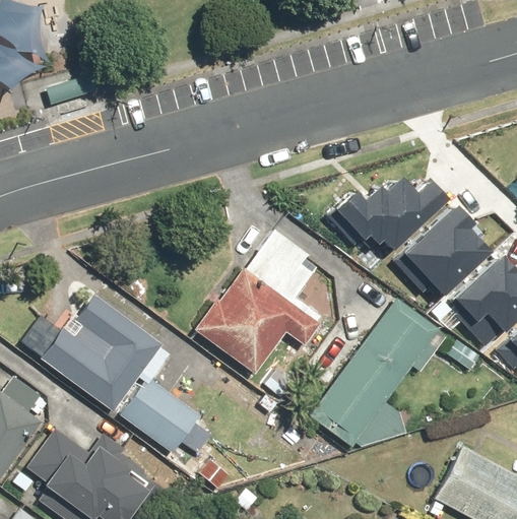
[(92,76),(46,88),(51,107),(98,94),(92,76)]
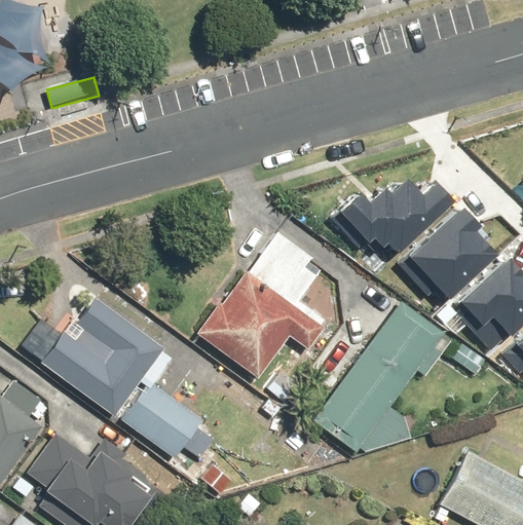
[(352,188),(333,207),(365,239),(370,234),(376,240),(381,235),(393,248),(450,194),(433,176),(419,188),(404,172),(386,188),(380,182),(363,198),(352,188)]
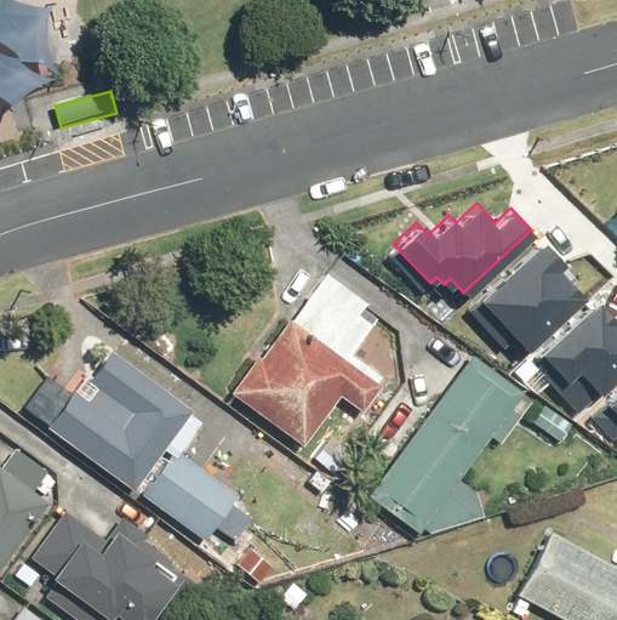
[(542,238),(478,297),(526,348),(586,294),(556,263),(563,259),(542,238)]
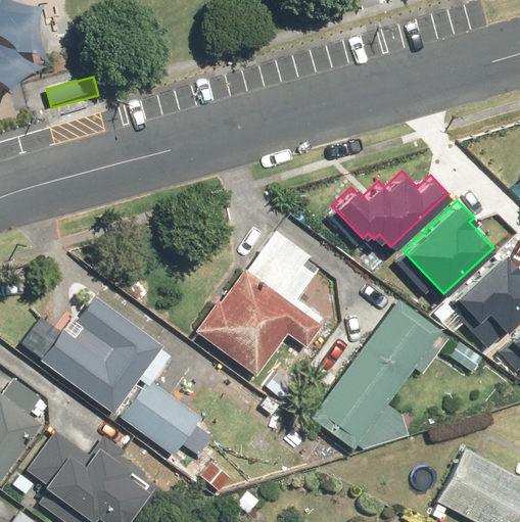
[(288,336),(301,346),(325,316),(298,295),(321,265),(271,227),(190,332),(254,381),(288,336)]
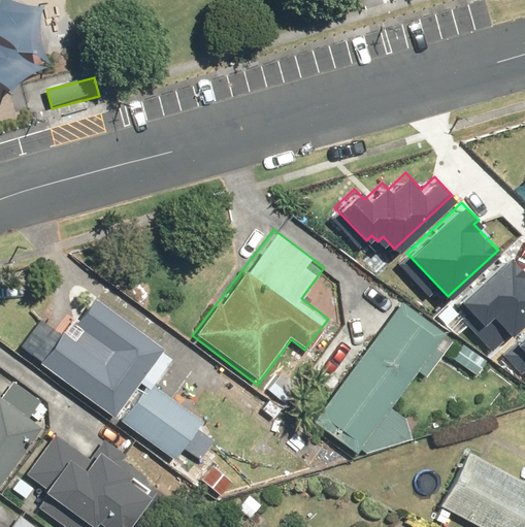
[(466,306),(457,315),(492,350),(524,318),(524,270),(504,251),(457,297),(466,306)]
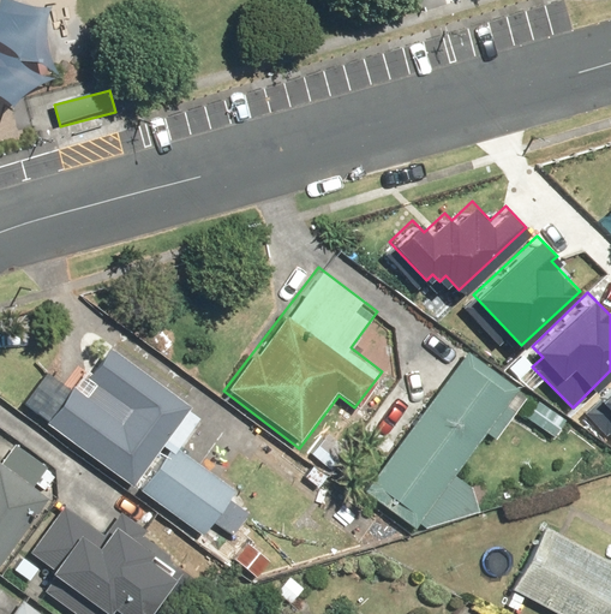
[(77,363),(63,383),(39,397),(48,425),(133,487),(192,405),(111,345),(90,373),(77,363)]
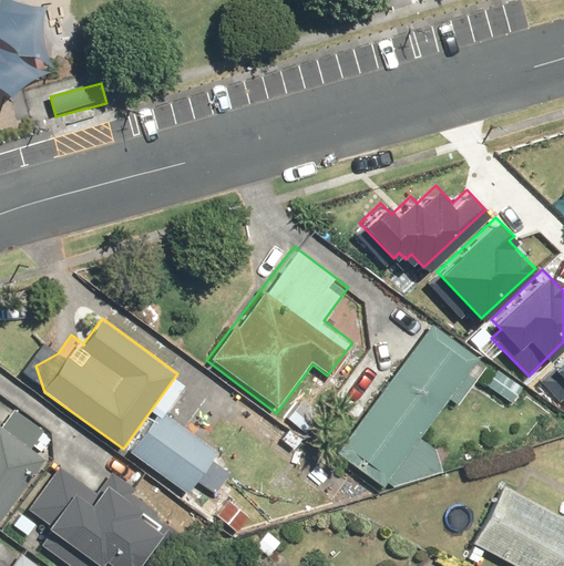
[(391,487),(437,479),(450,461),(422,441),(452,400),(463,409),(491,370),(433,328),(342,451),(391,487)]
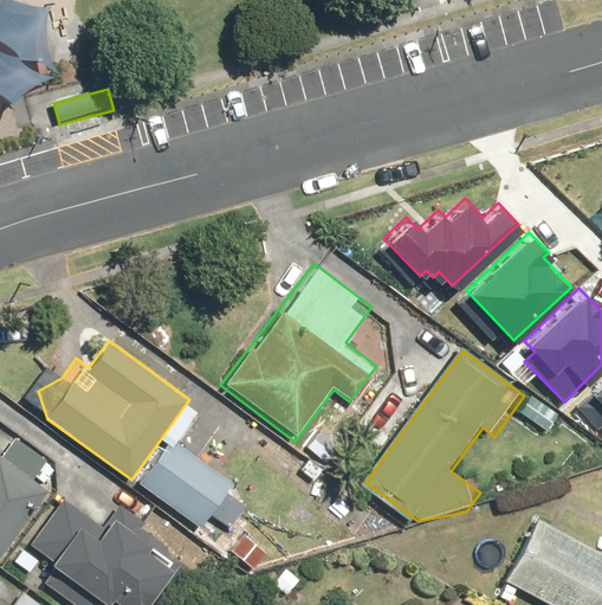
[(600,400),(590,410),(601,422),(601,378),(590,390),(600,400)]
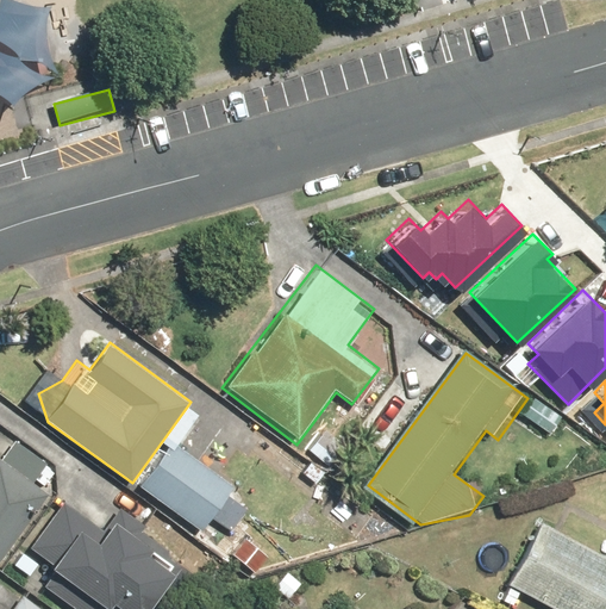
[(535,396),(523,414),(550,432),(562,414),(535,396)]
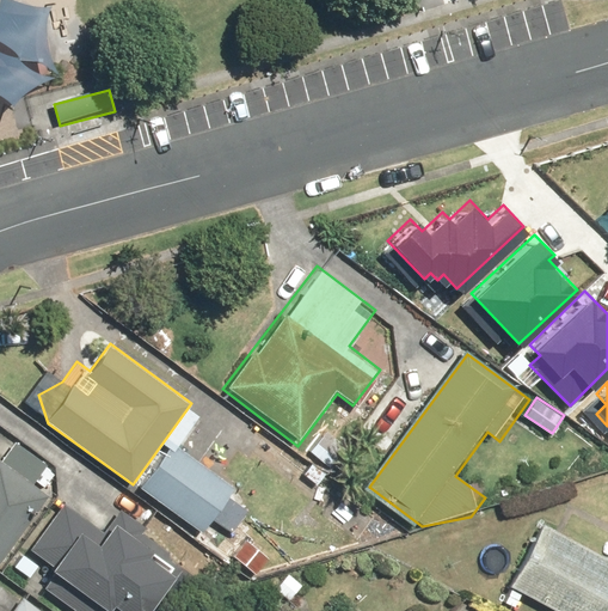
[(45,488),(57,472),(13,440),(0,457),(0,567),(54,495),(45,488)]
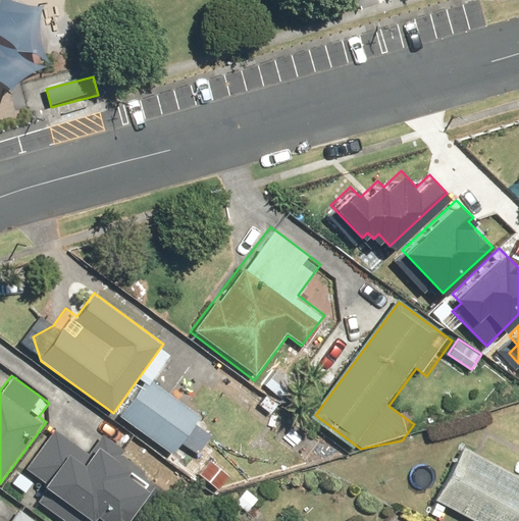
[(197,457),(219,426),(148,375),(117,417),(175,458),(184,447),(197,457)]
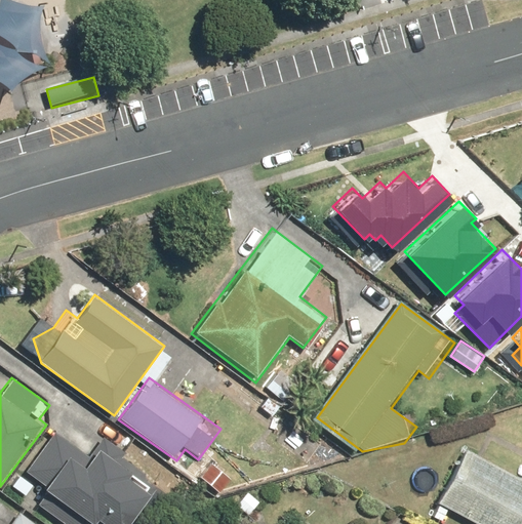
[(136,462),(101,438),(86,457),(51,432),(23,473),(94,523),(126,523),(151,491),(127,475),(136,462)]
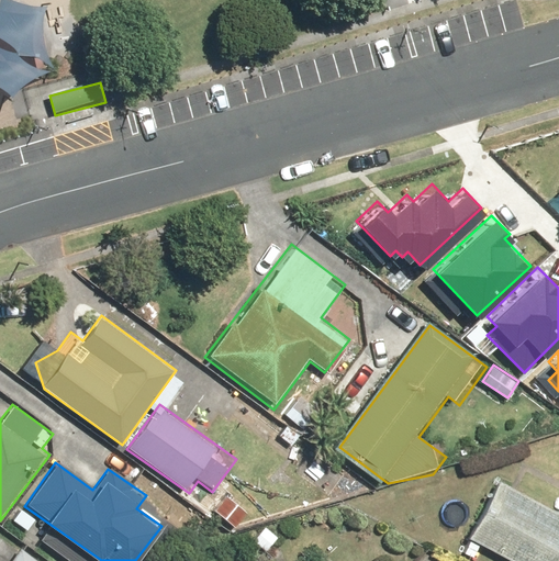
[(558,511),(500,481),(462,553),(474,560),(482,547),(510,560),(558,560),(558,511)]
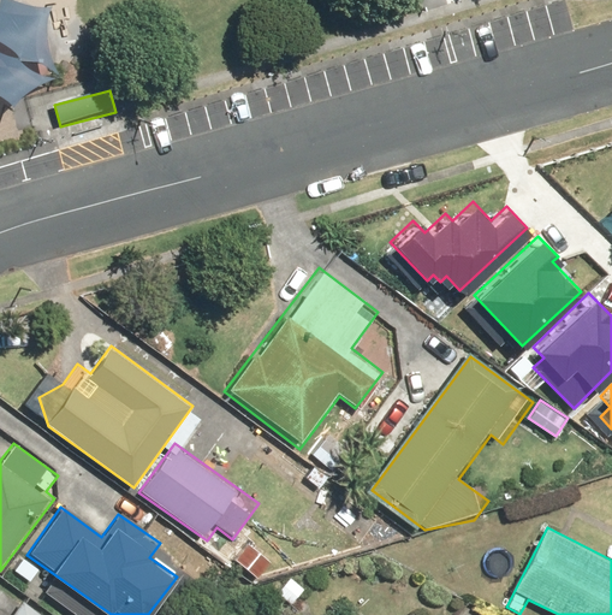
[(48,614),(23,597),(11,614),(48,614)]
